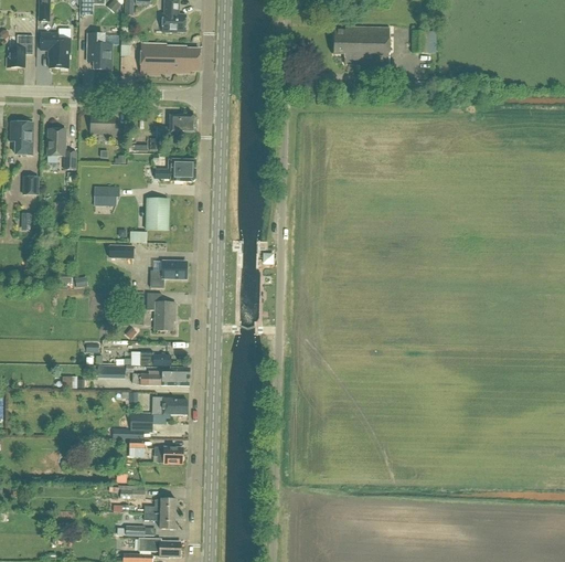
[(49,20),(50,0),(38,0),(38,20),(49,20)]
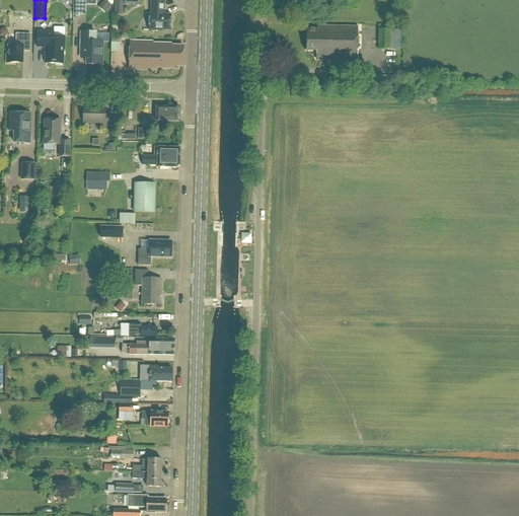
[(71,0),(72,11),(82,11),(82,2),(93,2),(93,0),(71,0)]
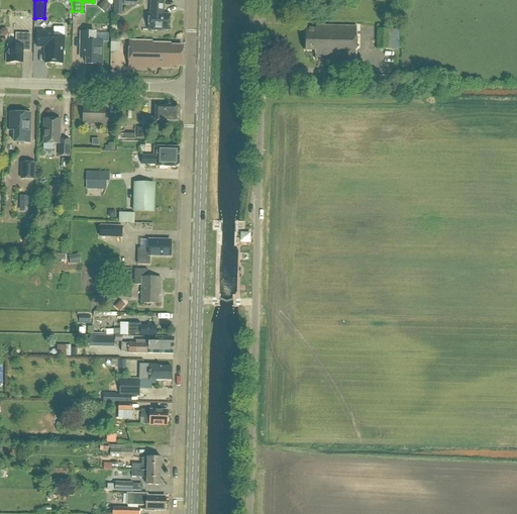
[(103,0),(98,5),(104,10),(113,0),(103,0)]
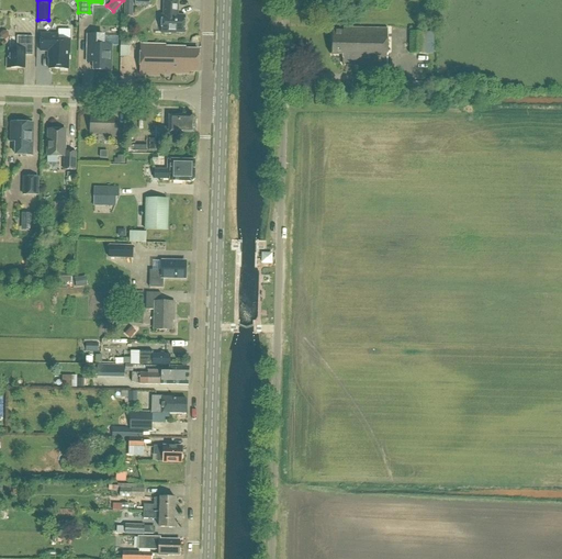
[(178,13),(178,0),(164,0),(163,13),(161,13),(161,31),(175,32),(176,31),(184,31),(184,14),(178,13)]
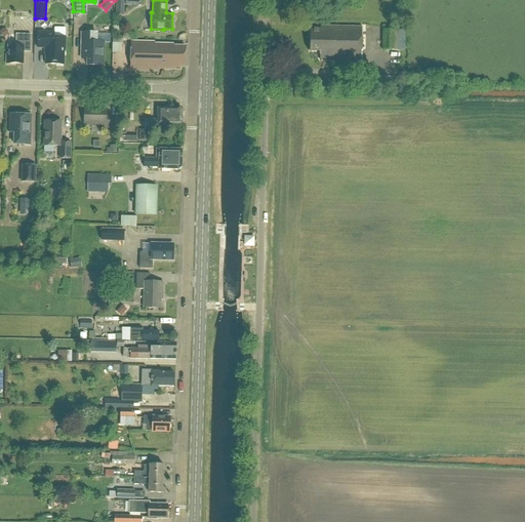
[(361,58),(362,25),(321,24),(320,27),(311,27),(310,49),(320,49),(319,57),(361,58)]
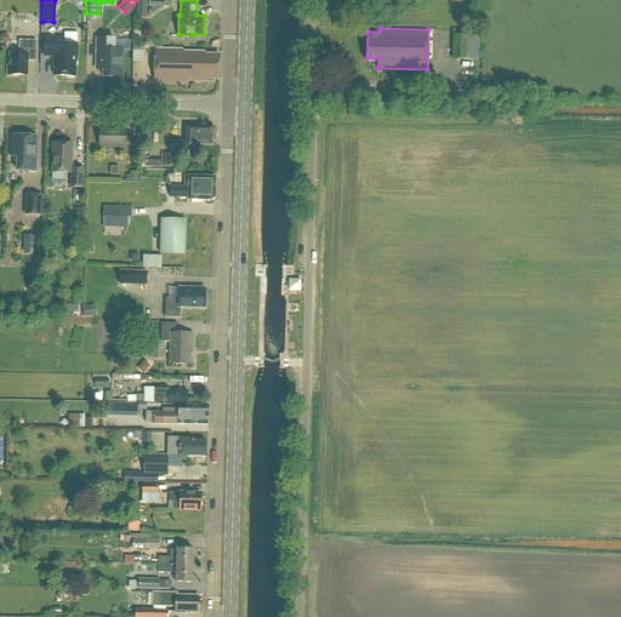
[(480,56),(480,33),(453,33),(453,56),(480,56)]
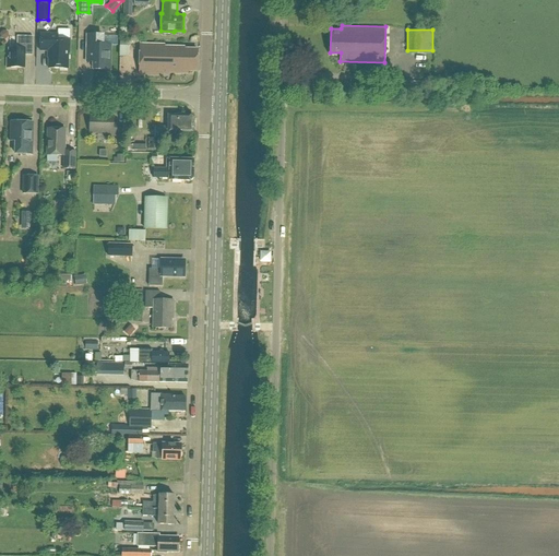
[(69,51),(70,37),(58,36),(58,32),(40,32),(39,48),(48,48),(48,67),(68,67),(68,51),(69,51)]
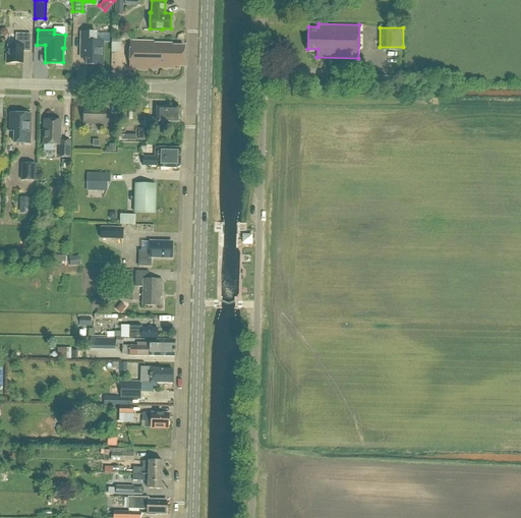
[(80,31),(80,48),(80,56),(87,56),(87,60),(92,60),(92,63),(103,63),(103,40),(95,40),(96,31),(80,31)]
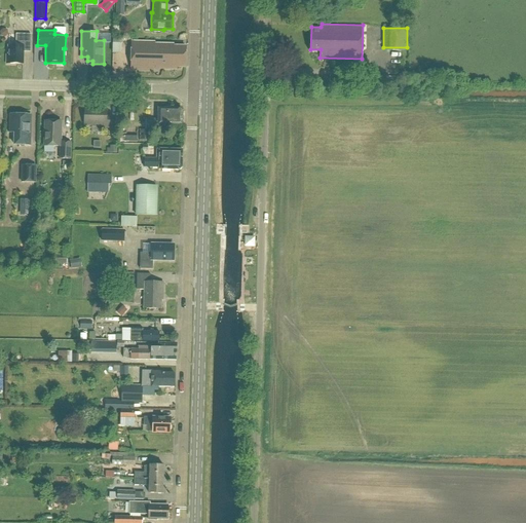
[(30,49),(31,37),(31,32),(15,32),(15,43),(9,43),(8,52),(7,52),(6,62),(23,62),(23,49),(30,49)]
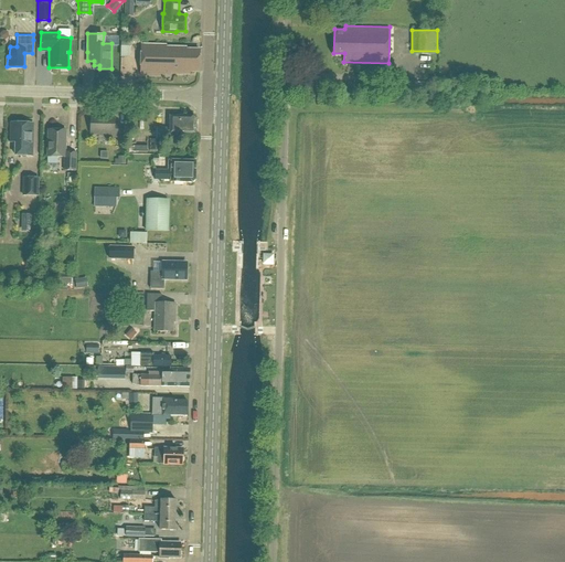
[(127,54),(127,39),(117,38),(117,54),(127,54)]
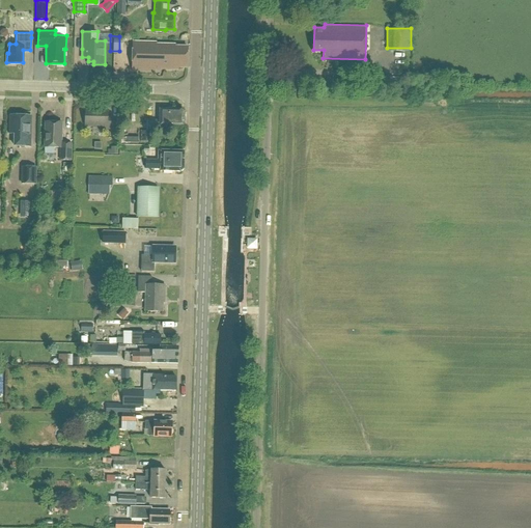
[(187,65),(188,46),(175,46),(175,44),(156,43),(156,40),(133,39),(132,70),(155,70),(155,66),(177,67),(177,65),(187,65)]
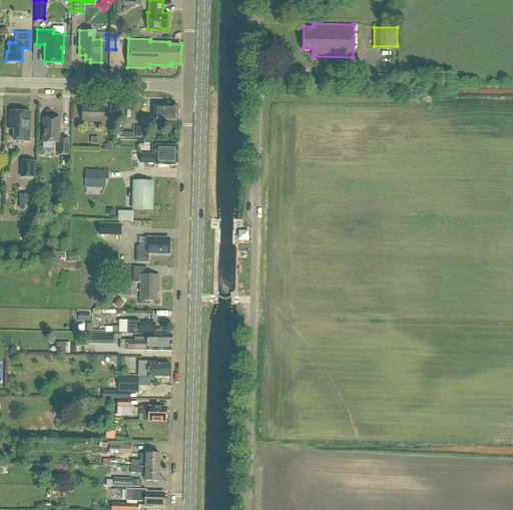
[(177,121),(178,105),(176,104),(154,103),(153,114),(142,114),(141,124),(153,124),(153,120),(177,121)]
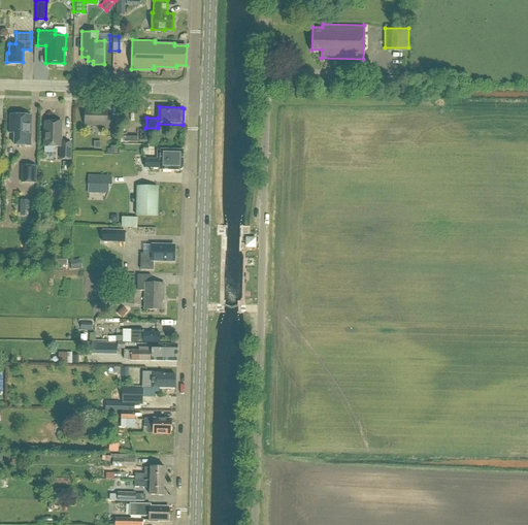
[(114,127),(114,116),(106,116),(106,109),(85,108),(85,122),(101,123),(101,126),(114,127)]
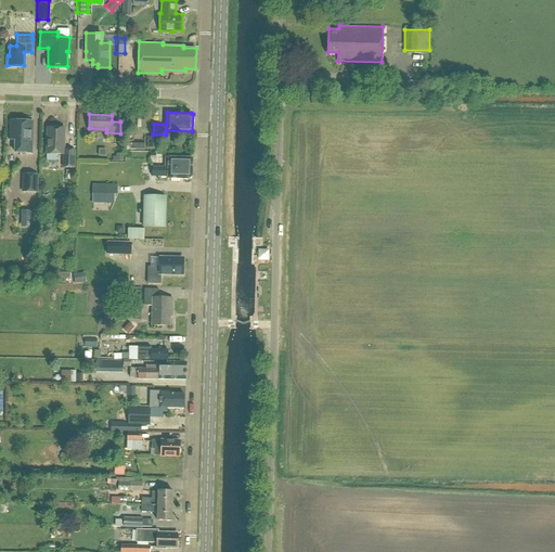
[(31,151),(33,123),(25,123),(25,119),(12,118),(12,128),(11,128),(10,137),(15,137),(15,150),(31,151)]
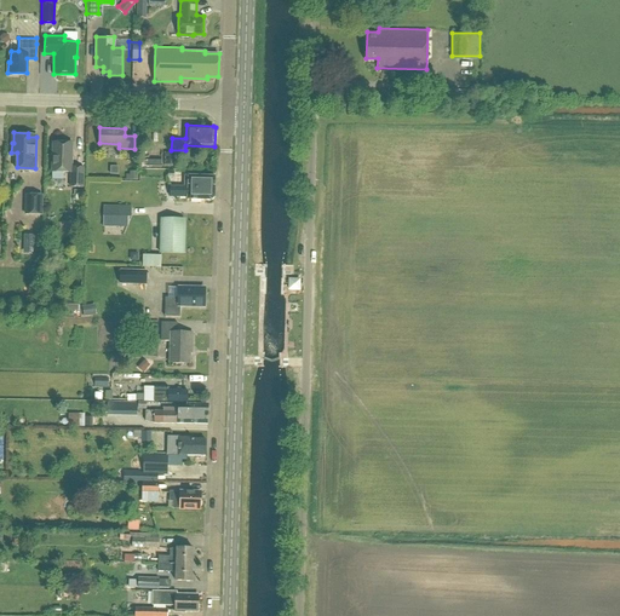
[(84,184),(84,165),(72,165),(73,140),(53,140),(52,170),(70,170),(70,184),(84,184)]
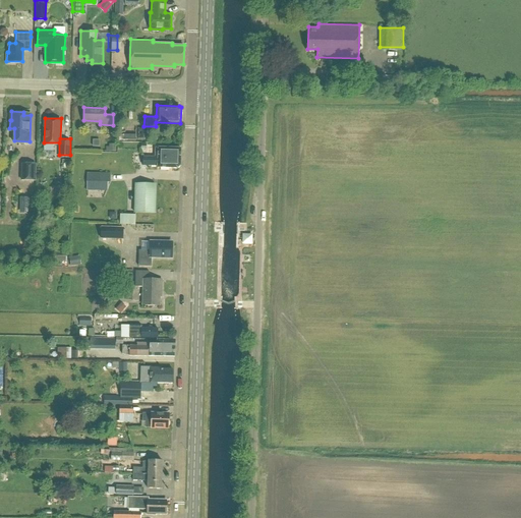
[(180,164),(180,147),(158,146),(158,147),(156,147),(155,156),(142,155),(142,164),(157,164),(157,166),(178,166),(180,164)]
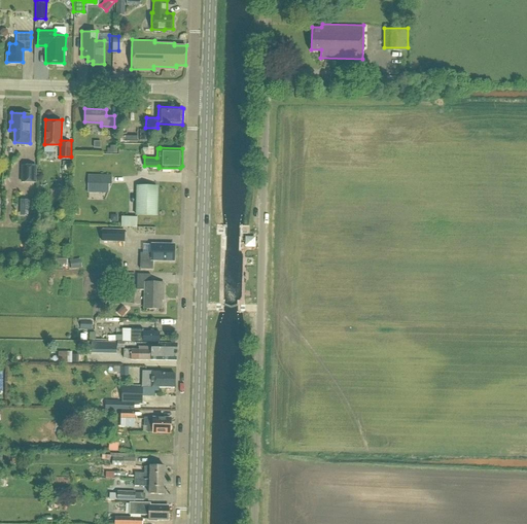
[(36,180),(36,164),(21,163),(21,180),(36,180)]
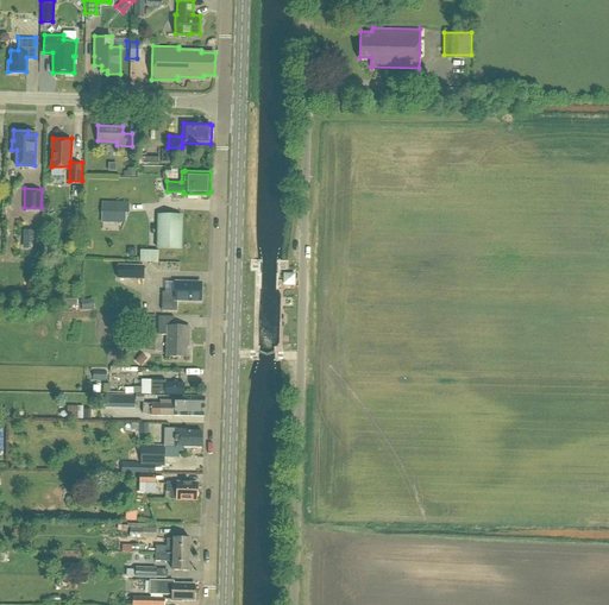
[(117,221),(117,200),(102,200),(101,220),(117,221)]
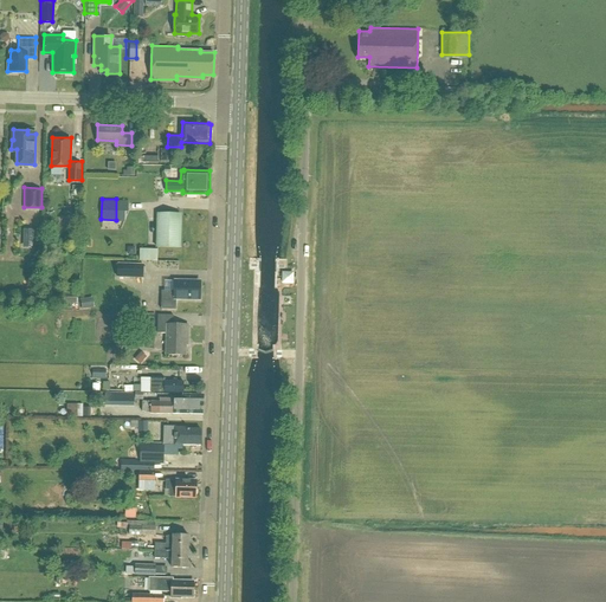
[(180,246),(180,212),(158,212),(156,246),(180,246)]
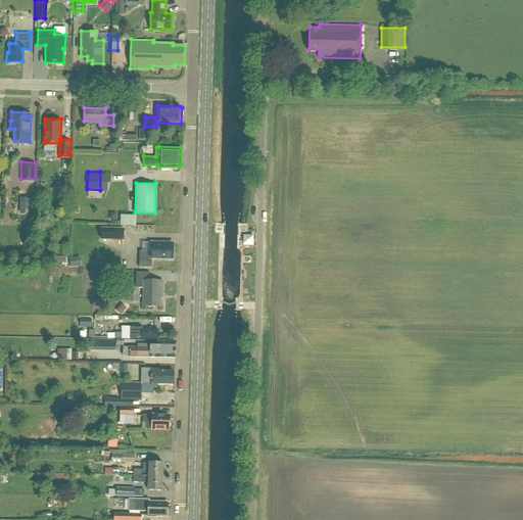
[(35,211),(35,196),(19,196),(19,211),(35,211)]
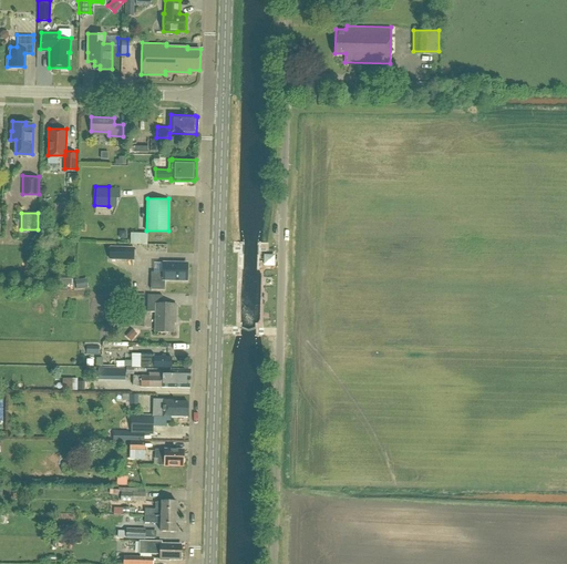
[(126,231),(126,242),(144,242),(144,231),(126,231)]
